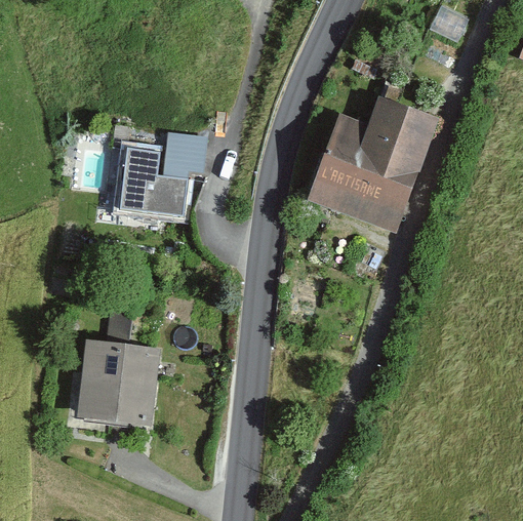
[(430,30),(456,44),(469,21),(442,6),(430,30)]
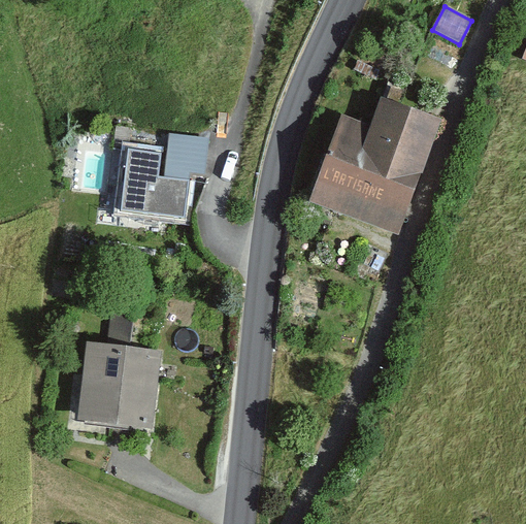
[(371,122),(342,110),(309,199),(397,232),(440,118),(381,96),(371,122)]
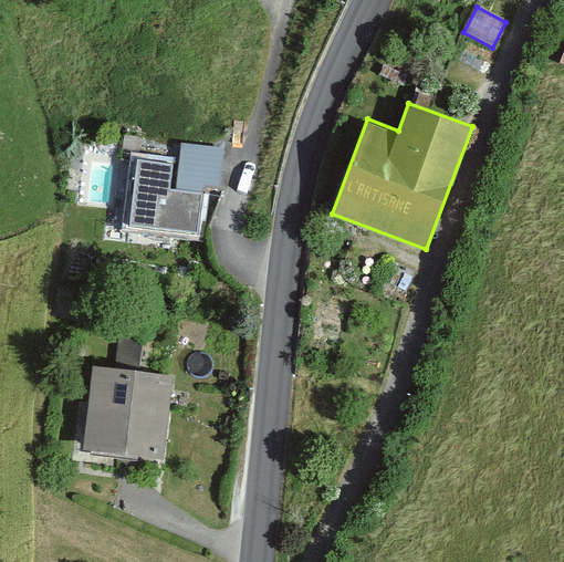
[(139,138),(123,137),(122,157),(137,158),(139,138)]
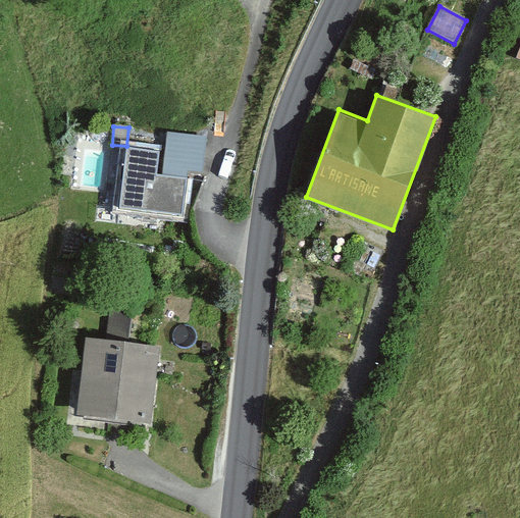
[(160,149),(126,146),(118,209),(179,216),(185,177),(157,174),(160,149)]
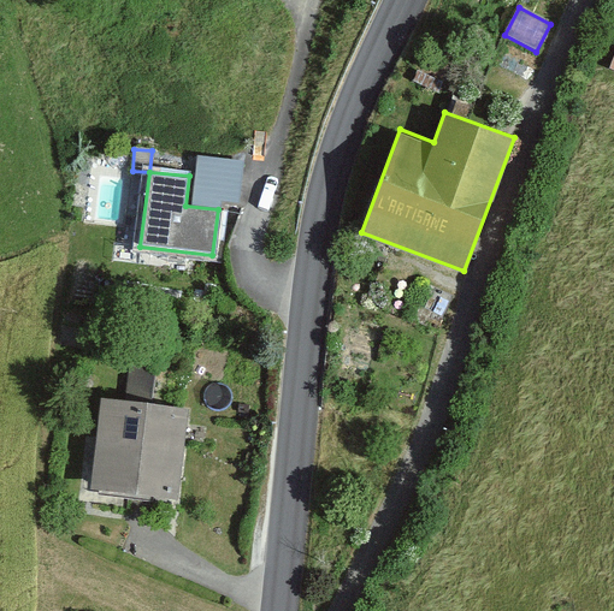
[(140,247),(113,243),(111,261),(137,265),(140,247)]
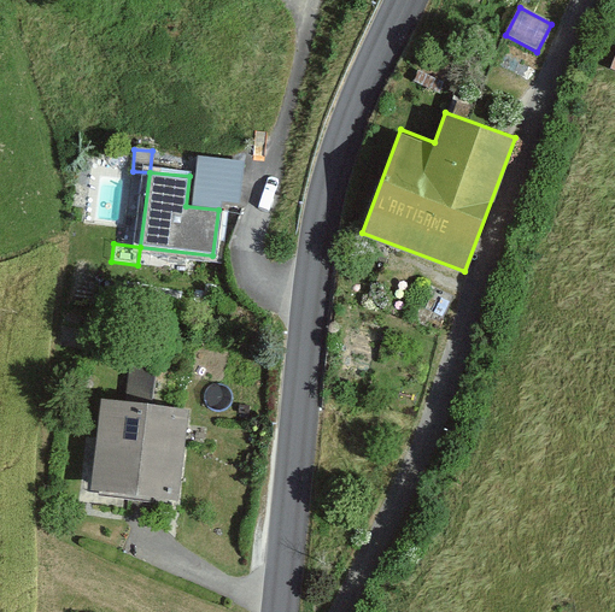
[(127,366),(124,400),(153,402),(156,369),(127,366)]
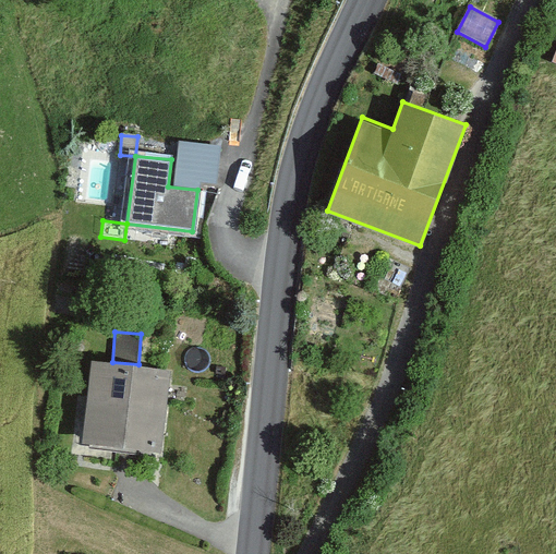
[(112,362),(92,360),(82,441),(160,450),(170,370),(112,362)]
